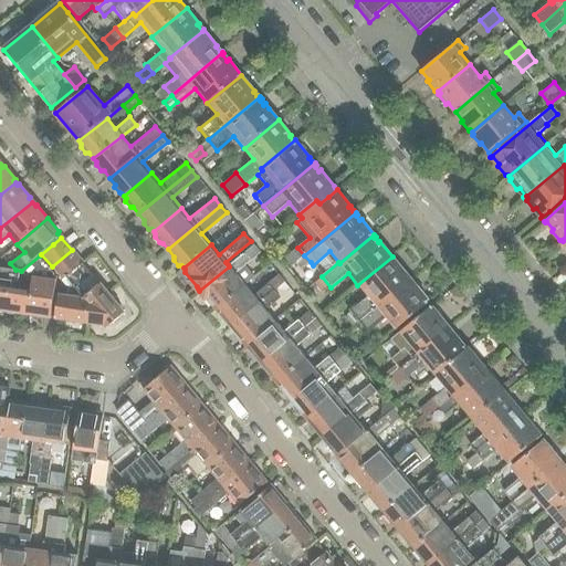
[(229,266),(199,291),(211,305),(215,305),(217,307),(244,285),(245,285),(254,278),(244,265),(260,252),(254,245),(229,266)]
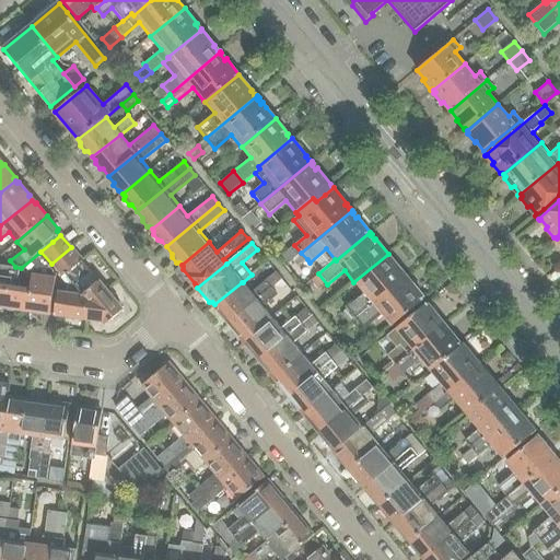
[(294,245),(282,255),(289,263),(301,253),(294,245)]
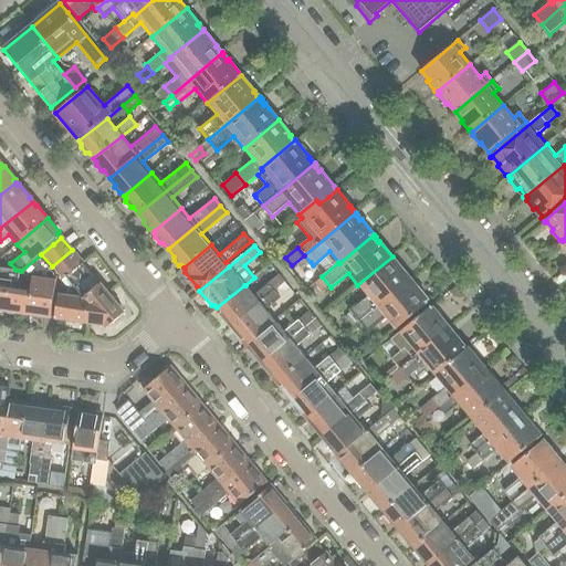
[(65,276),(82,263),(72,250),(52,266),(62,280),(65,276)]
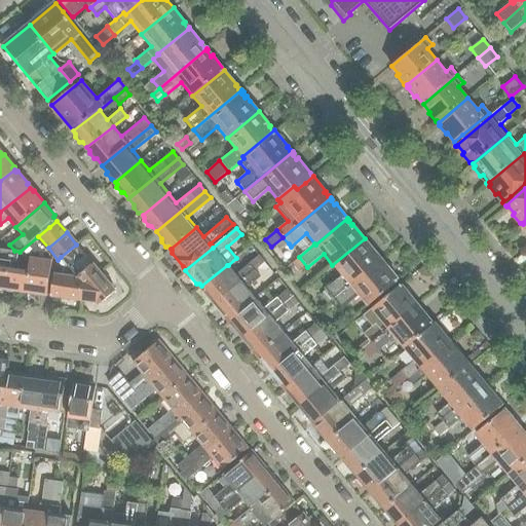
[(37,237),(20,252),(25,257),(30,258),(25,294),(41,296),(42,294),(47,295),(52,257),(37,237)]
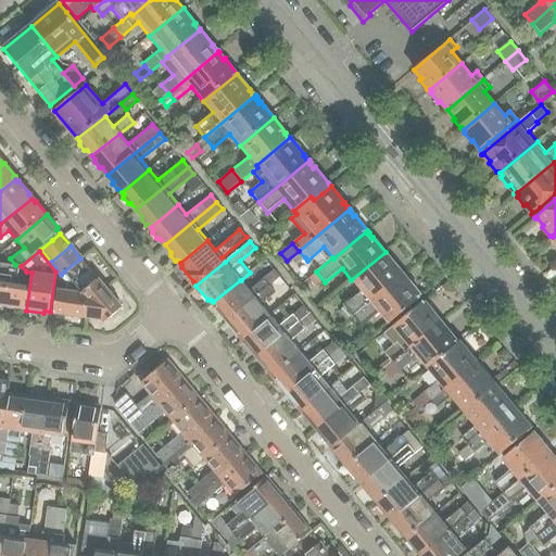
[(299,251),(287,261),(292,268),(305,257),(299,251)]
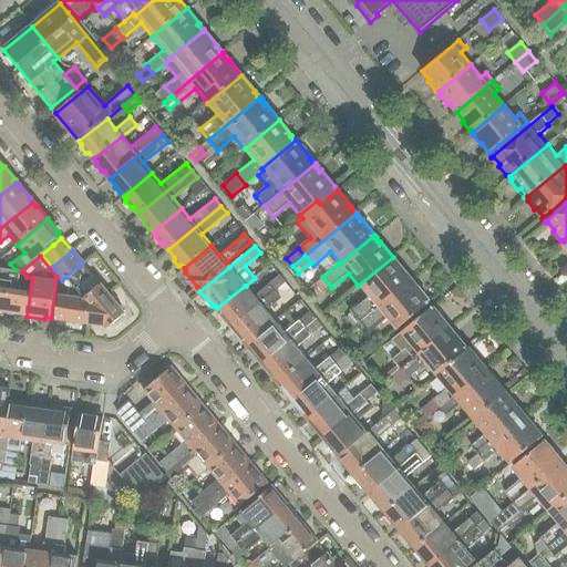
[(393,257),(358,286),(368,297),(350,311),(352,313),(359,322),(412,279),(410,277),(408,278),(404,274),(406,272),(393,257)]
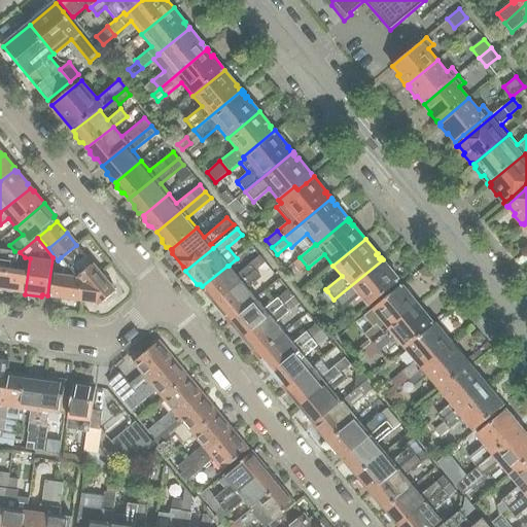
[(61,257),(75,276),(83,285),(80,300),(98,303),(100,305),(115,291),(93,265),(76,245),(61,257)]
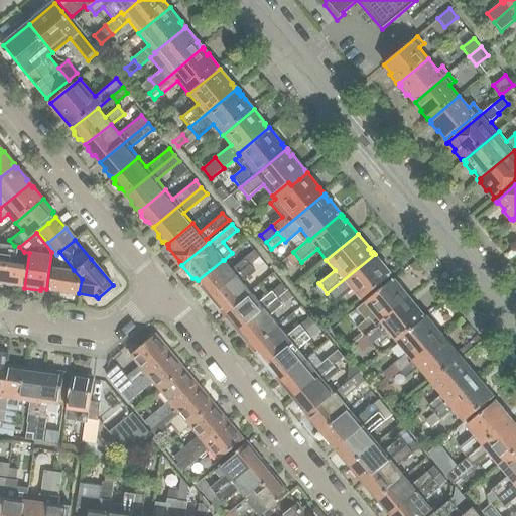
[(0,244),(0,284),(4,285),(20,287),(21,277),(24,252),(19,247),(14,246),(10,245),(3,245),(2,245),(0,244)]
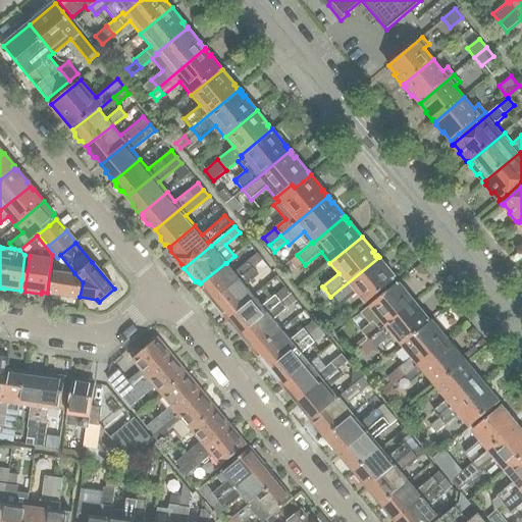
[(262,260),(256,253),(233,272),(226,263),(225,263),(200,283),(202,285),(201,289),(206,294),(208,295),(214,301),(253,268),(252,268),(262,260)]
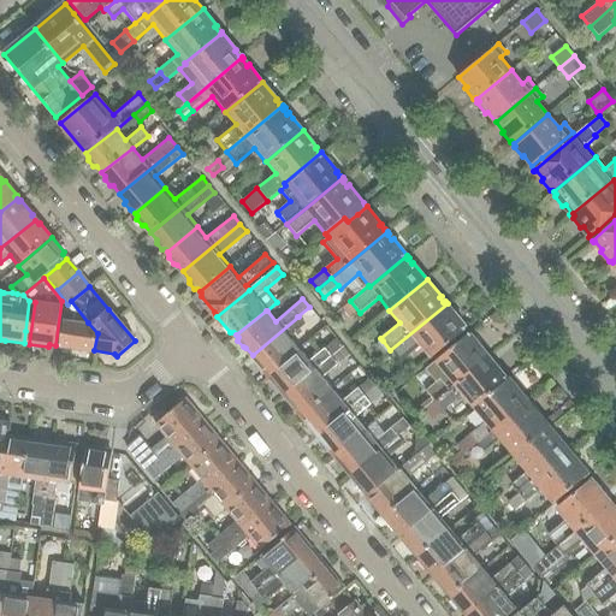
[(419,347),(430,360),(468,327),(452,311),(451,312),(448,307),(449,306),(448,303),(390,350),(400,361),(419,347)]
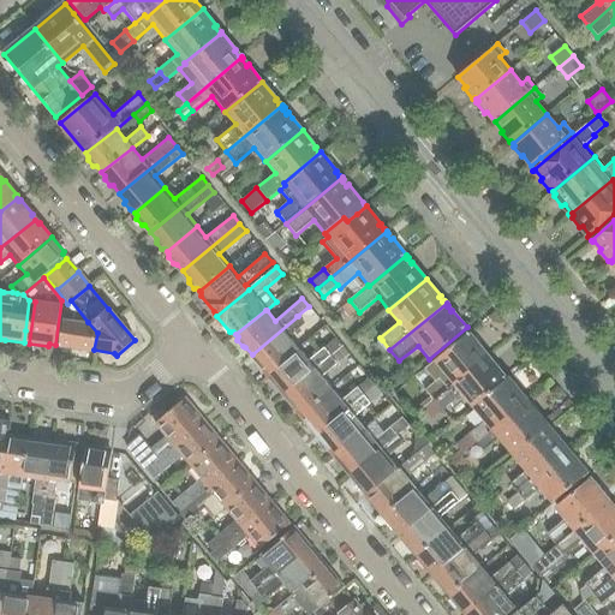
[(298,316),(252,354),(258,362),(258,365),(263,371),(267,371),(269,375),(299,350),(288,336),(304,323),(298,316)]
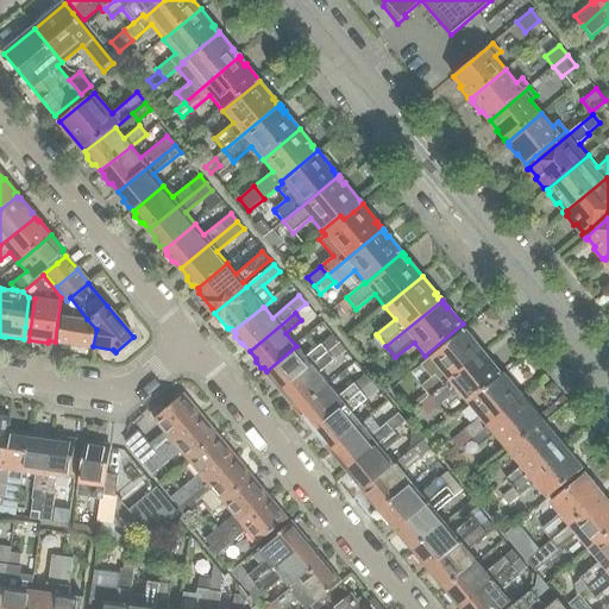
[(60,333),(58,341),(58,343),(61,343),(67,343),(67,344),(73,345),(73,346),(93,349),(93,346),(96,330),(87,319),(62,315),(60,333)]
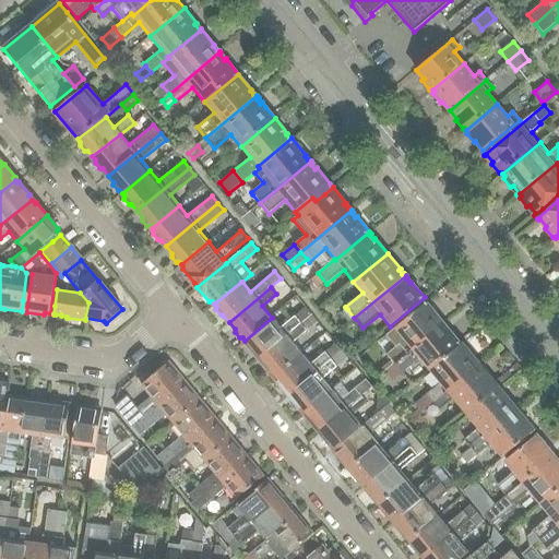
[(403,340),(385,354),(391,361),(393,365),(442,323),(441,322),(440,323),(436,318),(437,317),(438,314),(427,301),(418,308),(393,329),(403,340)]
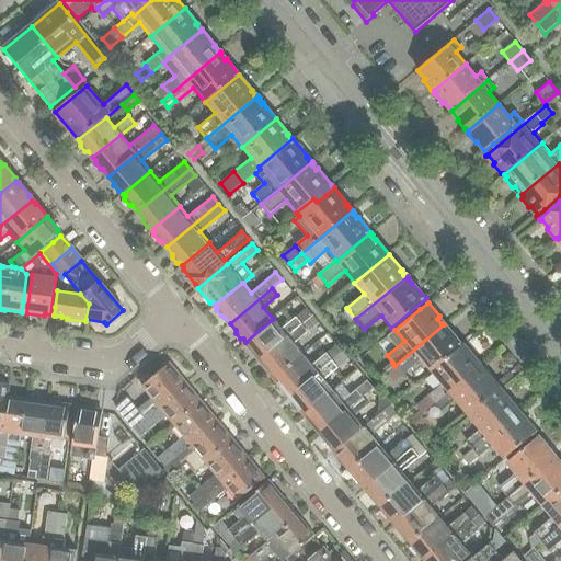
[(273,319),(245,342),(247,343),(244,345),(253,354),(254,353),(261,361),(311,316),(306,308),(281,329),(273,319)]
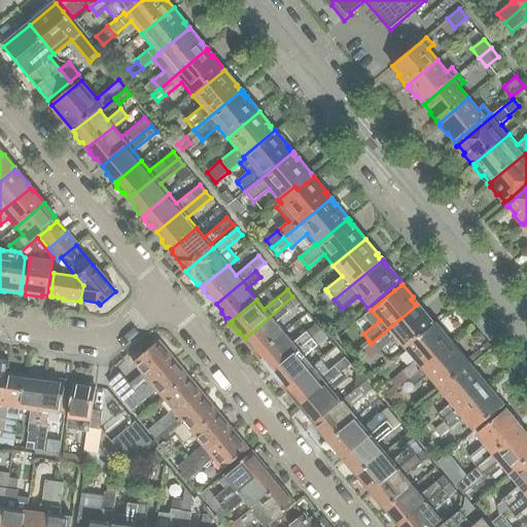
[(327,291),(322,295),(328,304),(334,300),(327,291)]
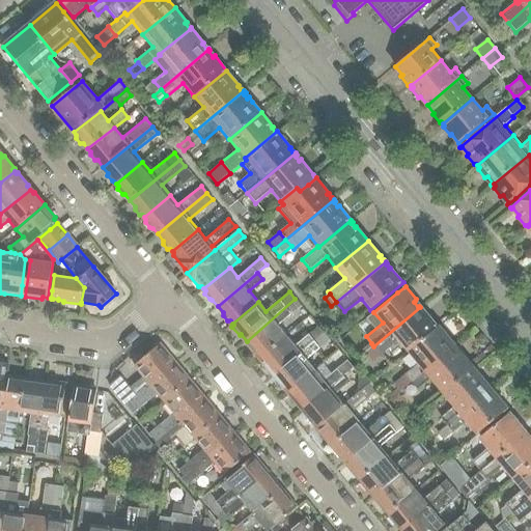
[(295,299),(247,341),(251,346),(251,350),(255,355),(258,355),(260,358),(286,336),(277,325),(301,306),(295,299)]
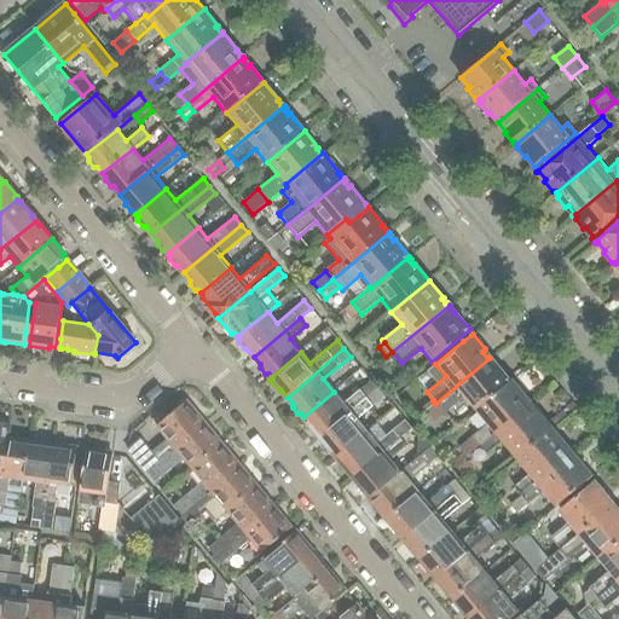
[(474,411),(509,382),(512,380),(498,365),(497,366),(496,366),(495,368),(490,360),(491,359),(490,358),(435,404),(444,414),(463,397),(474,411)]
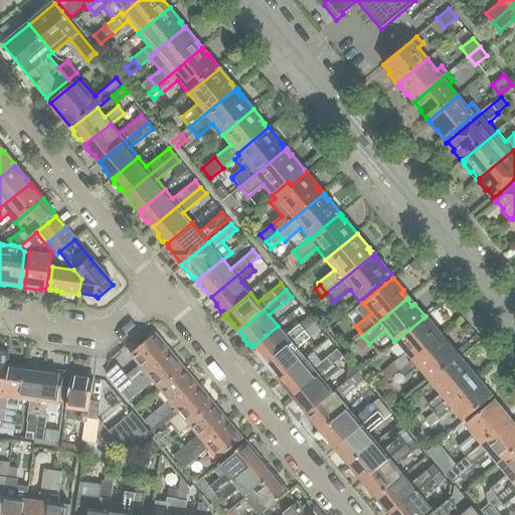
[(314,323),(309,316),(286,335),(278,326),(252,347),(254,349),(253,351),(259,356),(261,357),(267,363),(314,323)]
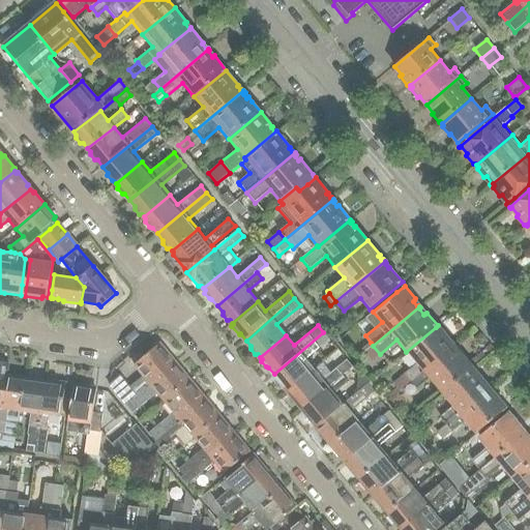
[(416,363),(404,373),(404,374),(410,381),(411,382),(452,347),(447,340),(449,339),(440,327),(437,328),(436,327),(406,352),(416,363)]
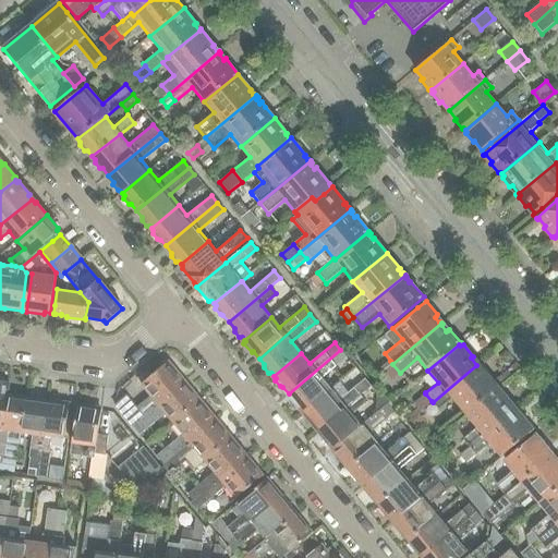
[(340,350),(289,393),(294,400),(292,402),(300,411),(302,410),(303,412),(330,389),(322,378),(336,366),(335,365),(346,356),(340,350)]
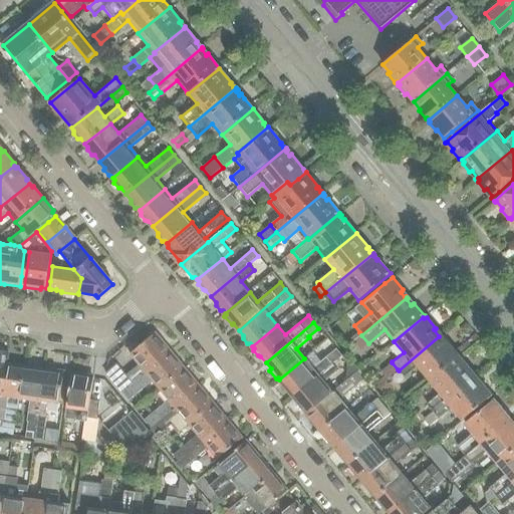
[(359,332),(343,345),(345,348),(353,341),(361,335),(359,332)]
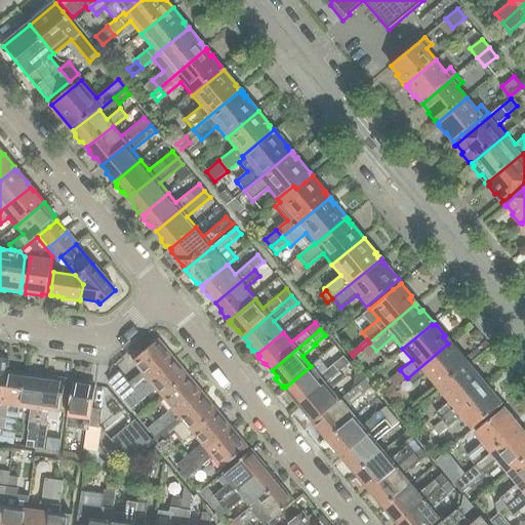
[(123,400),(172,359),(166,352),(166,349),(162,344),(159,344),(157,340),(142,354),(138,354),(135,357),(135,359),(132,361),(143,373),(128,385),(119,372),(108,381),(123,400)]
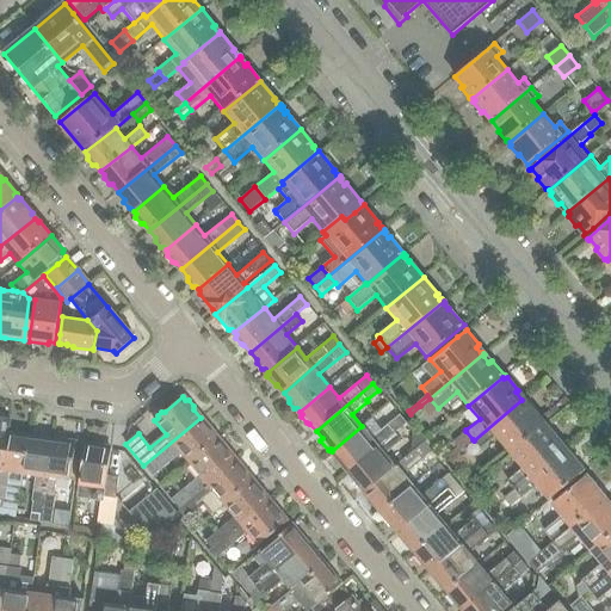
[(522,400),(474,440),(480,448),(494,436),(507,451),(532,430),(541,423),(539,421),(542,419),(531,406),(529,408),(522,400)]
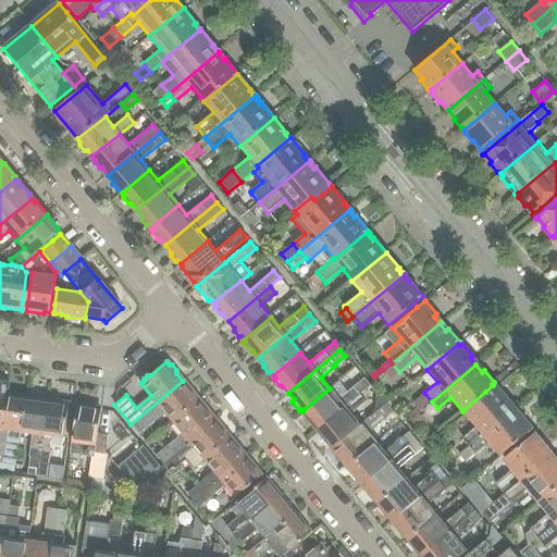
[(330,388),(302,411),(305,412),(302,415),(310,423),(312,422),(318,429),(359,394),(370,385),(363,378),(338,398),(330,388)]
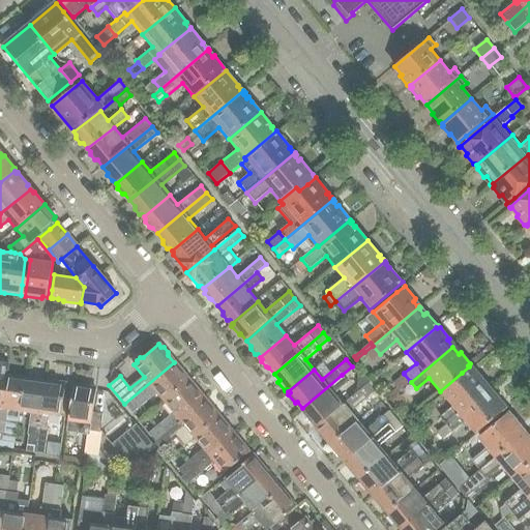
[(174,362),(124,404),(130,411),(153,391),(163,402),(188,380),(186,378),(186,375),(182,370),(180,370),(174,362)]
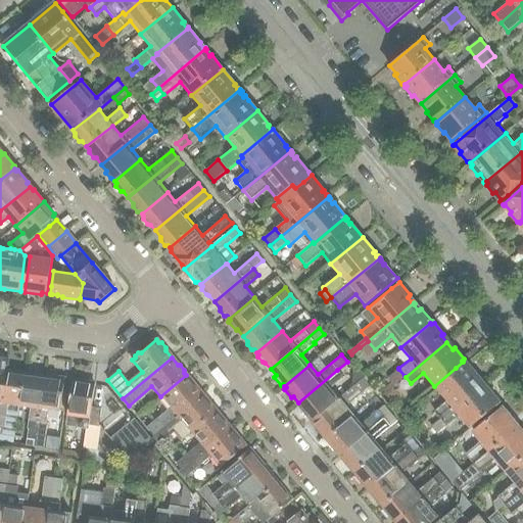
[(446,401),(432,413),(438,421),(484,383),(483,382),(481,384),(476,378),(478,376),(469,365),(467,367),(466,366),(464,364),(463,362),(456,368),(434,386),(435,387),(436,389),(446,401)]
